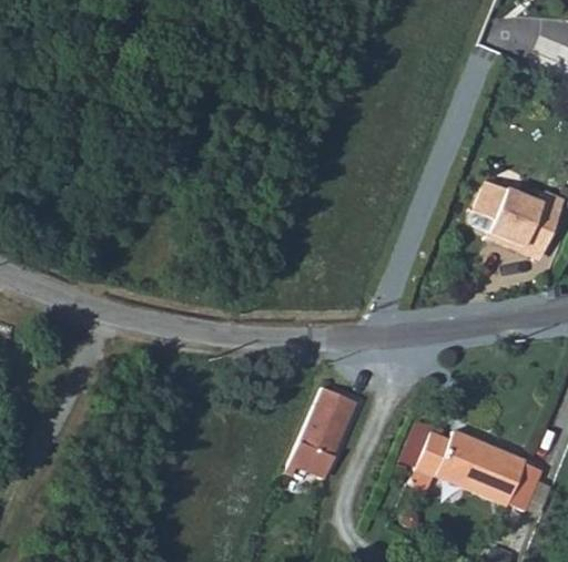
[(540,198),(486,177),(474,210),(478,222),(510,234),(509,237),(525,244),(527,241),(543,247),(564,196),(544,188),(540,198)]
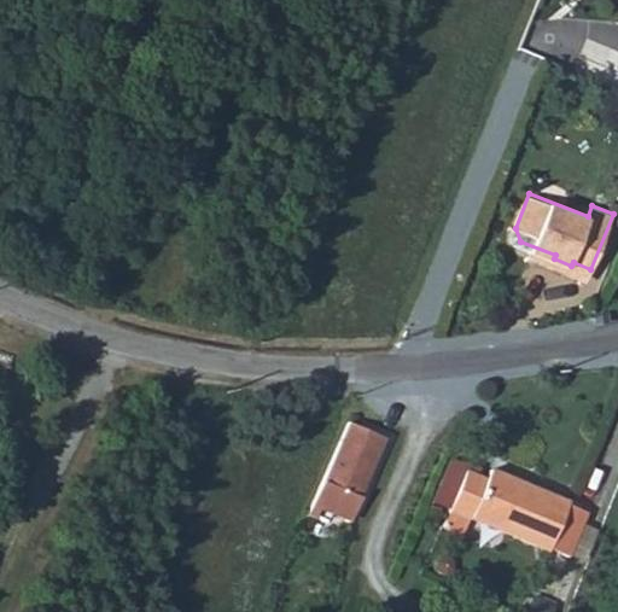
[(350,423),(326,482),(362,499),(386,439),(350,423)]
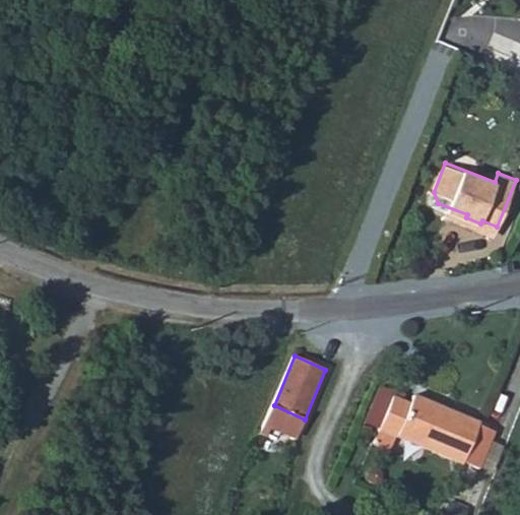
[(397,435),(460,460),(461,456),(475,423),(476,420),(414,393),(411,402),(392,395),(379,428),(397,435)]
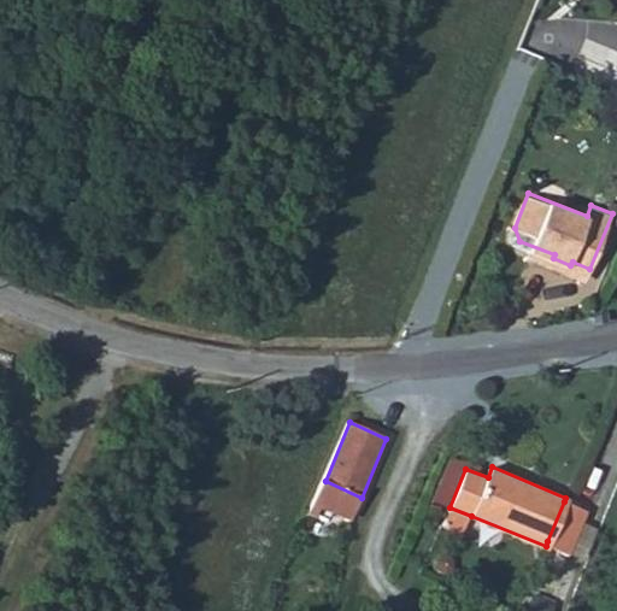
[(362,498),(325,481),(311,515),(318,518),(323,507),(354,520),(362,498)]
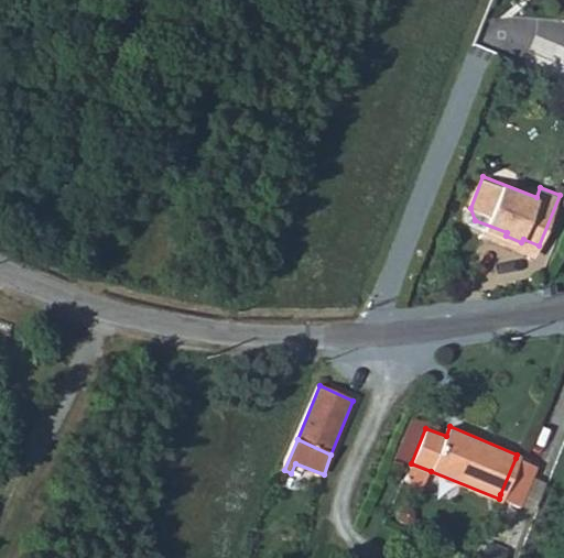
[(516,458),(500,494),(519,502),(534,466),(516,458)]
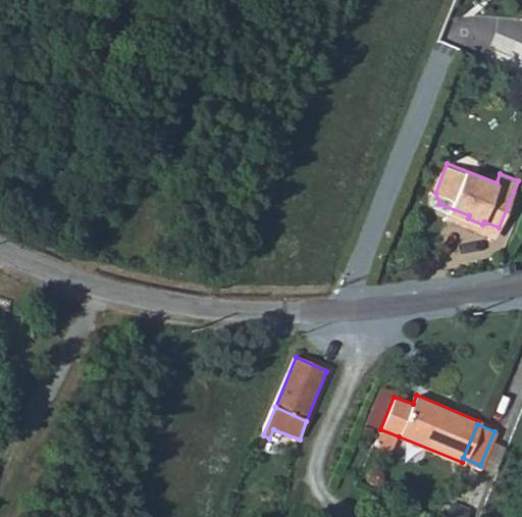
[(393,450),(399,436),(380,429),(375,444),(393,450)]
